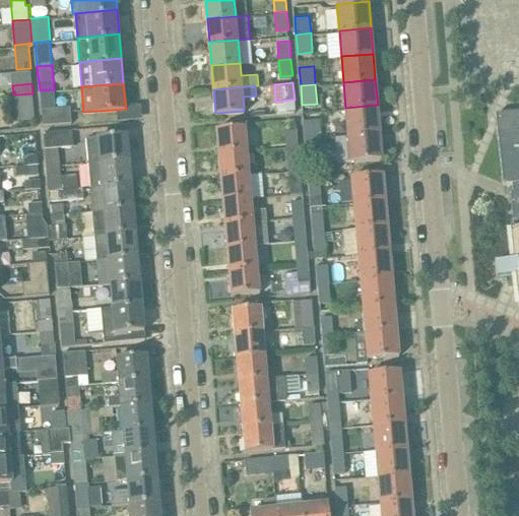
[(54,89),(40,90),(41,107),(42,107),(43,124),(72,121),(70,105),(55,107),(54,89)]
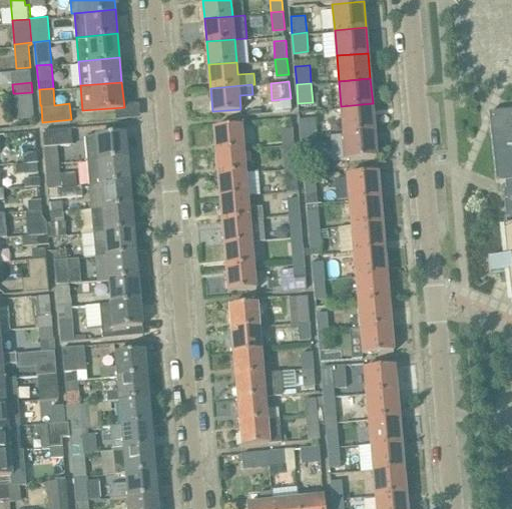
[(32,92),(18,93),(20,116),(34,115),(32,92)]
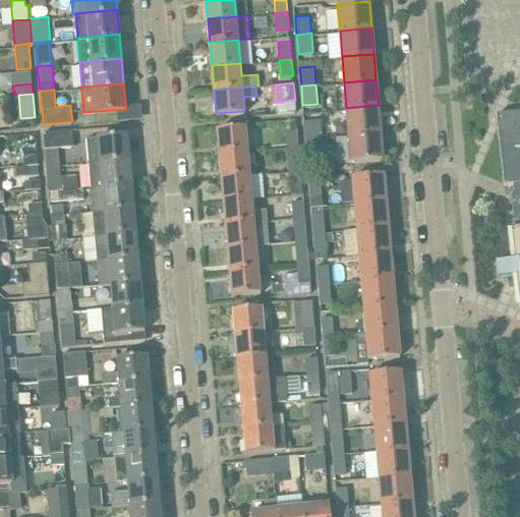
[(348,134),(381,131),(379,105),(346,108),(348,134)]
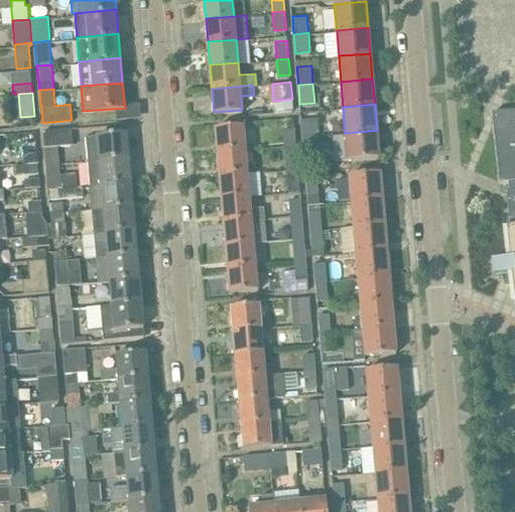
[(514,108),(492,111),(500,181),(508,180),(514,178),(514,108)]
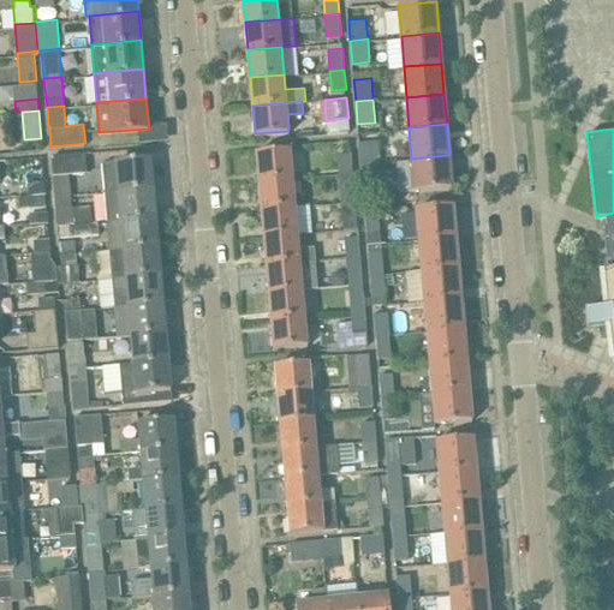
[(359,141),(361,162),(379,161),(376,139),(359,141)]
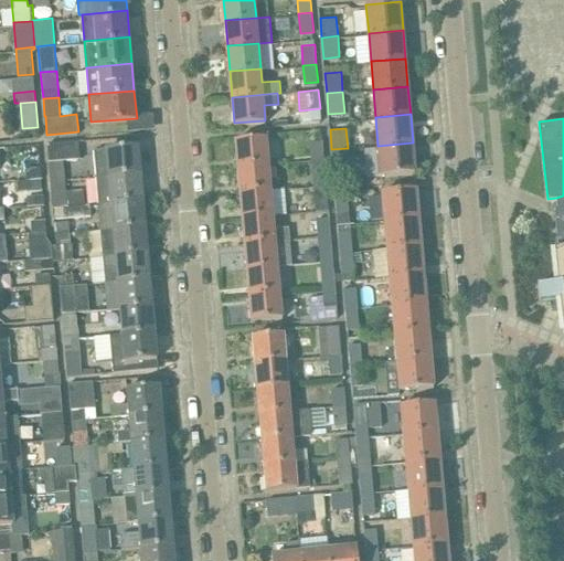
[(235,139),(237,165),(269,162),(267,136),(235,139)]
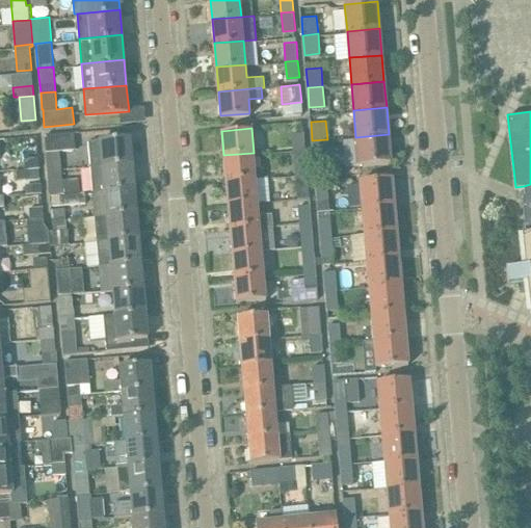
[(45,133),(48,168),(61,167),(60,157),(61,157),(61,149),(76,148),(74,131),(45,133)]
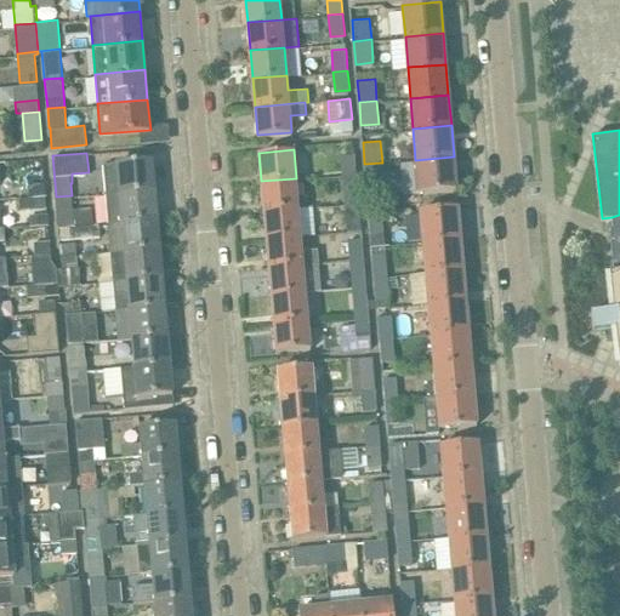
[(357,172),(354,153),(340,154),(342,174),(357,172)]
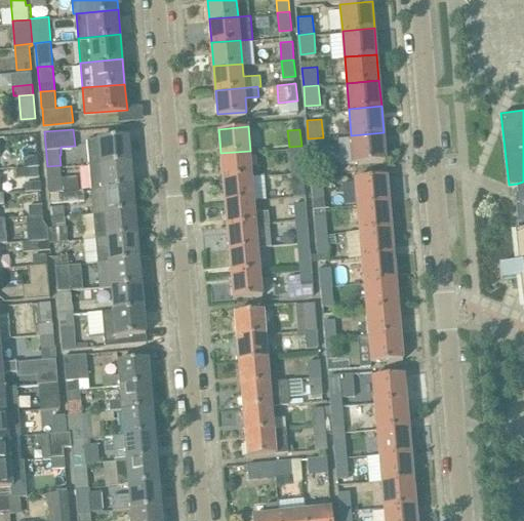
[(386,159),(384,132),(351,135),(354,162),(386,159)]
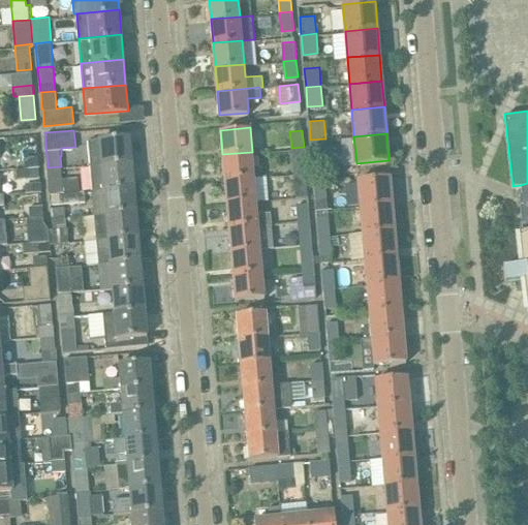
[(87,139),(89,164),(131,160),(129,134),(87,139)]
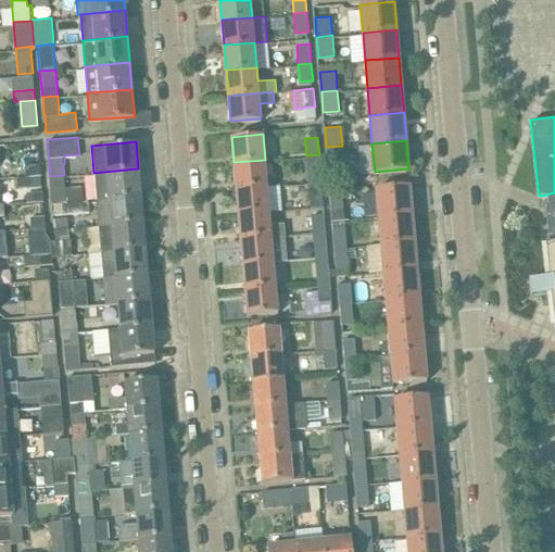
[(343,166),(342,146),(326,147),(328,167),(343,166)]
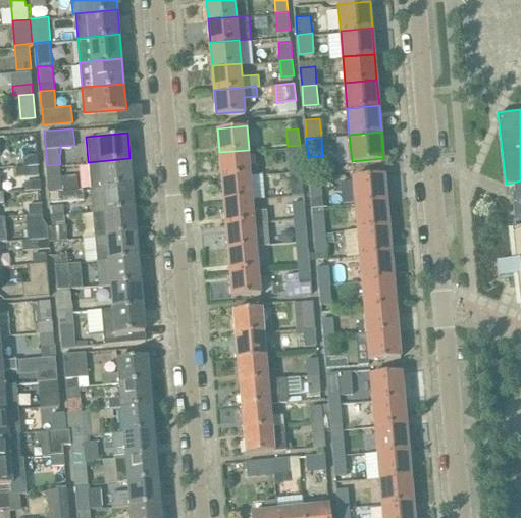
[(221,175),(251,173),(249,150),(219,152),(221,175)]
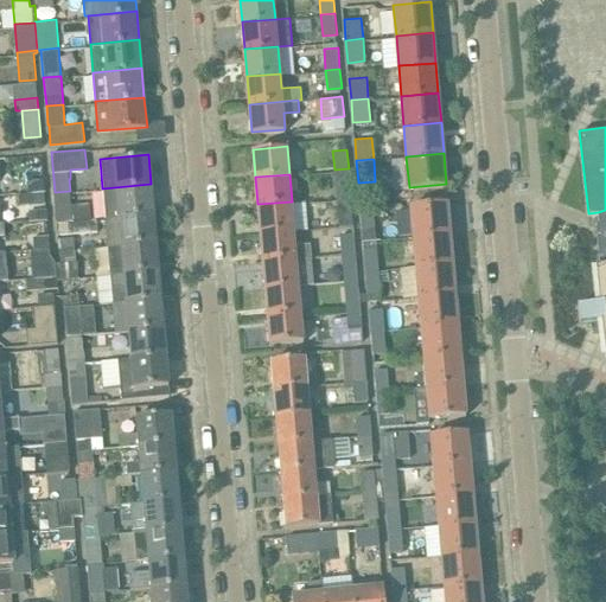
[(336,177),(337,197),(350,196),(349,175),(336,177)]
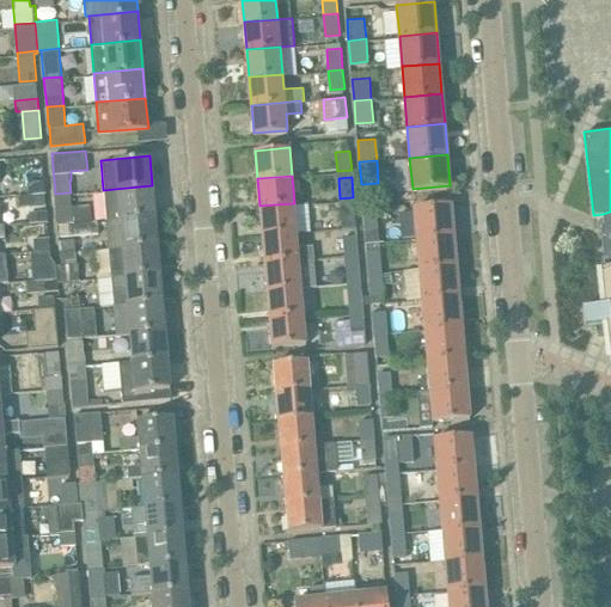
[(46,190),(44,179),(29,181),(30,191),(35,191),(44,190),(46,190)]
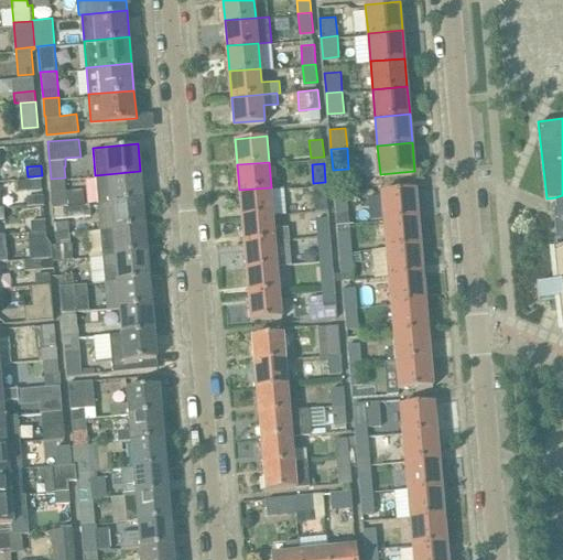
[(98,201),(142,197),(140,171),(95,175),(98,201)]
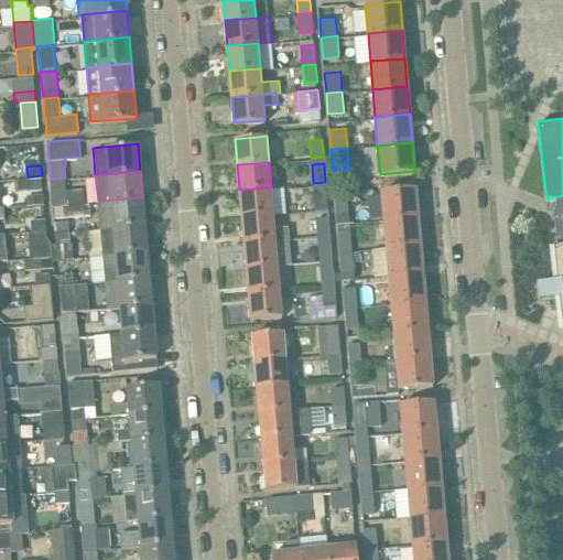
[(41,175),(32,176),(33,186),(42,186),(41,175)]
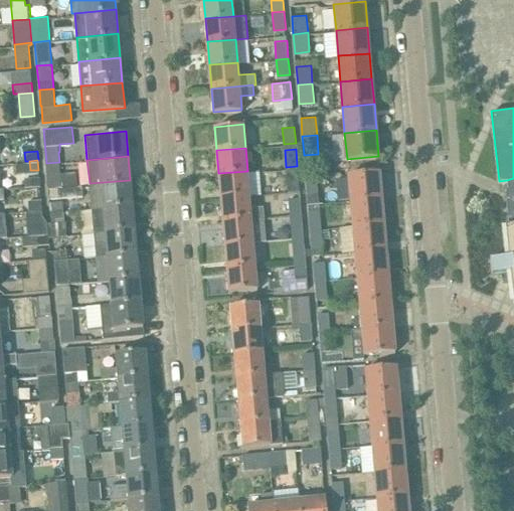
[(48,186),(61,185),(59,162),(46,163),(48,186)]
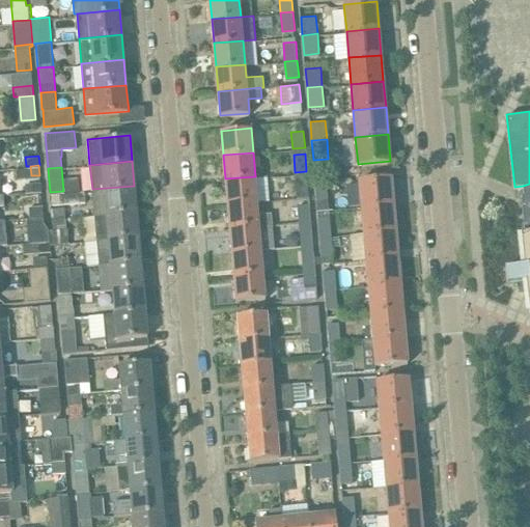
[(308,190),(306,171),(295,172),(296,190),(308,190)]
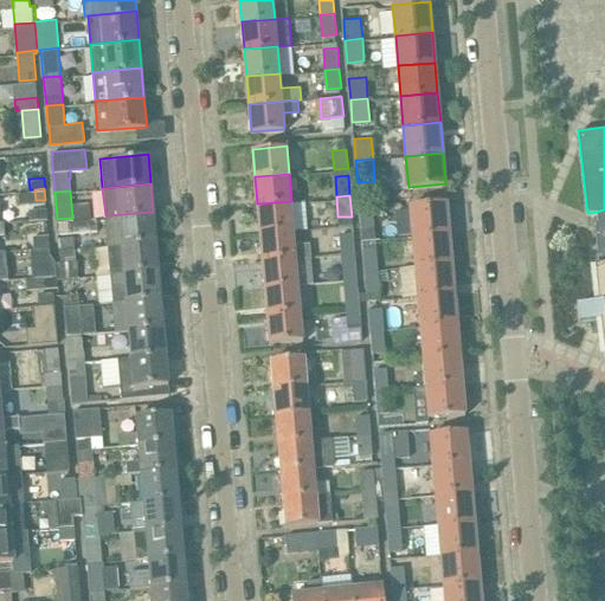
[(410,204),(412,234),(450,231),(448,200),(410,204)]
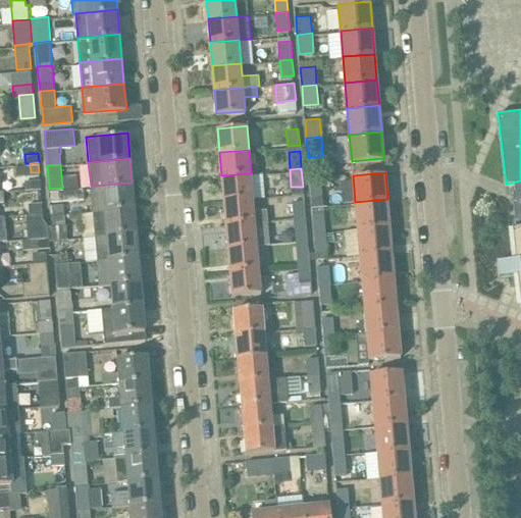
[(223,200),(253,197),(251,173),(221,175),(223,200)]
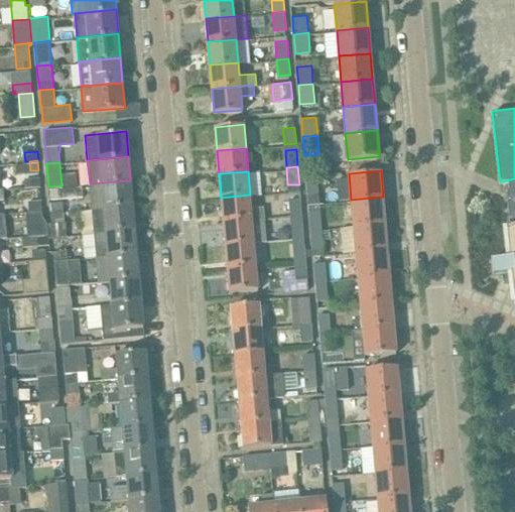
[(319,203),(317,173),(305,174),(307,204),(319,203)]
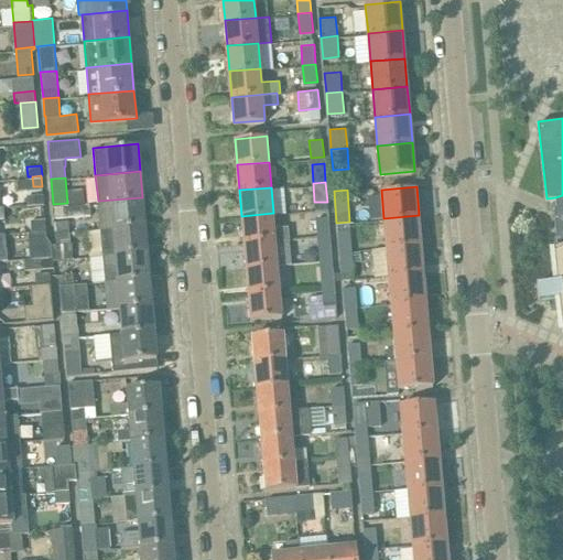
[(44,202),(44,193),(26,194),(28,203),(44,202)]
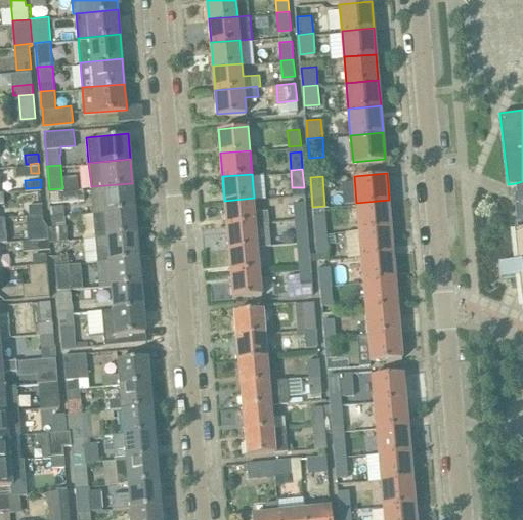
[(522,181),(516,183),(517,191),(515,191),(519,228),(515,228),(518,260),(498,262),(500,278),(520,276),(522,297),(522,181)]
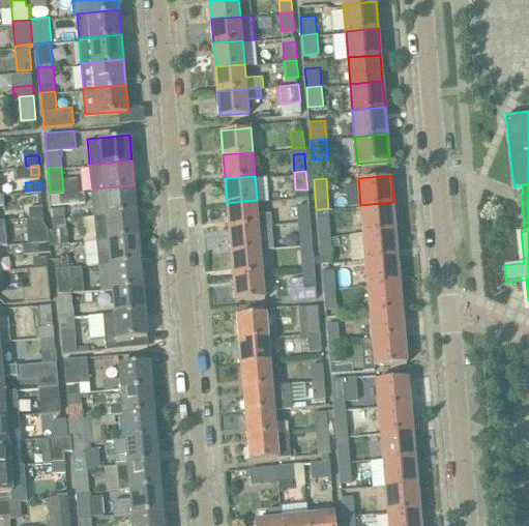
[(137,210),(134,185),(92,188),(94,213),(137,210)]
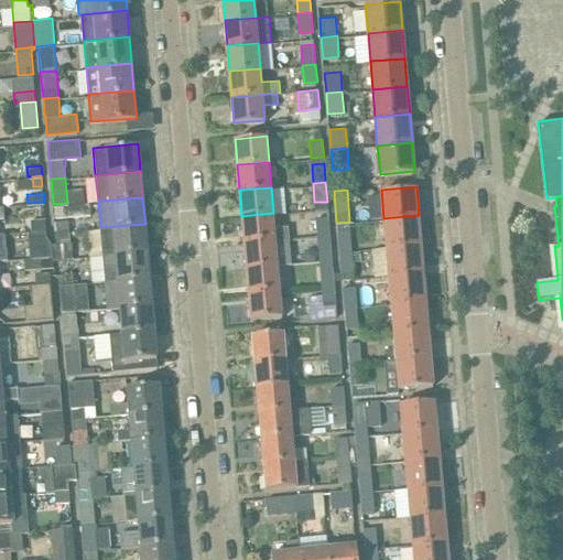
[(67,204),(67,203),(53,204),(54,216),(90,213),(89,202),(67,204)]
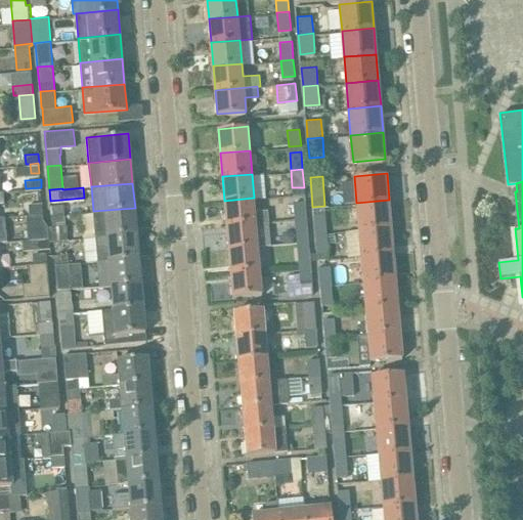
[(254,198),(224,201),(226,224),(269,220),(268,209),(255,210),(254,198)]
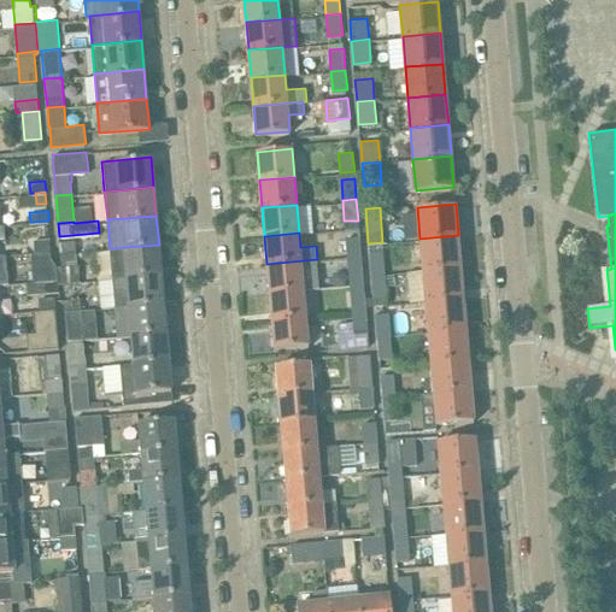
[(346,236),(347,257),(362,256),(359,235),(346,236)]
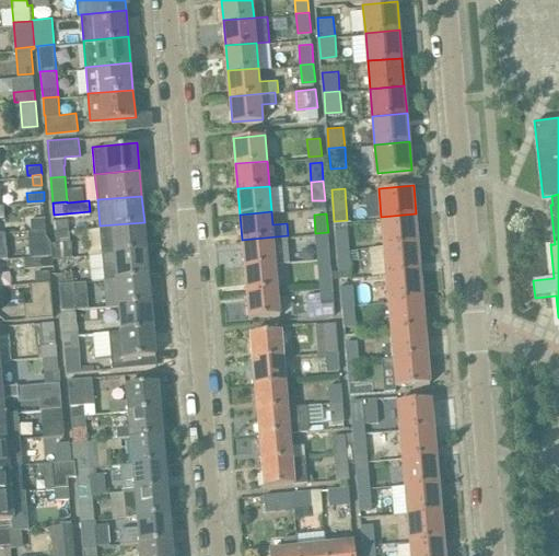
[(418,242),(416,213),(381,217),(384,244),(418,242)]
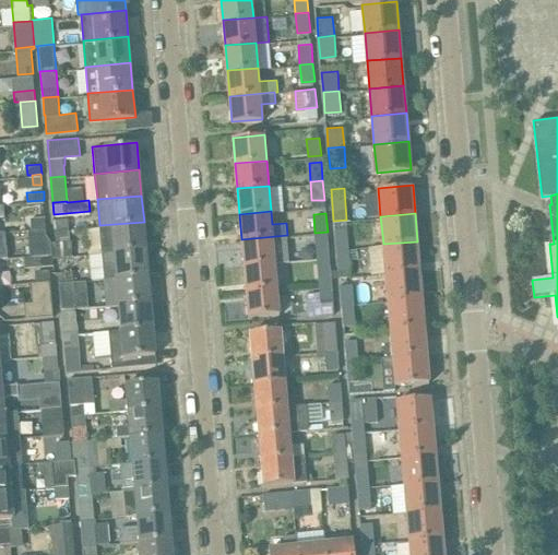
[(31,216),(32,227),(46,226),(45,215),(31,216)]
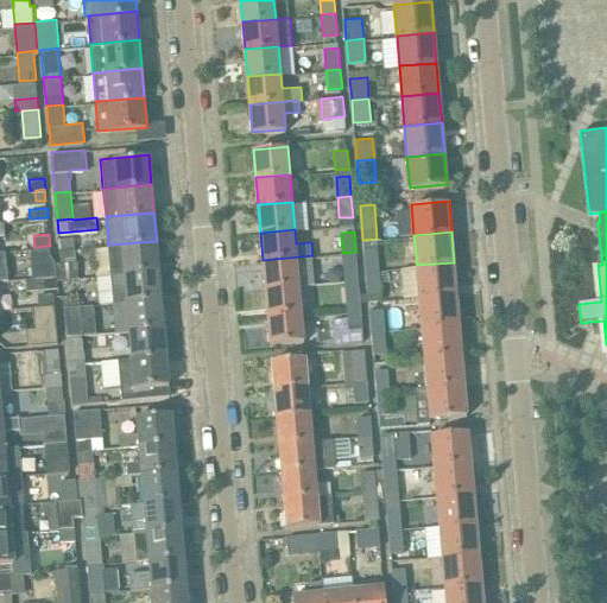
[(59,248),(75,247),(74,235),(58,236),(59,248)]
